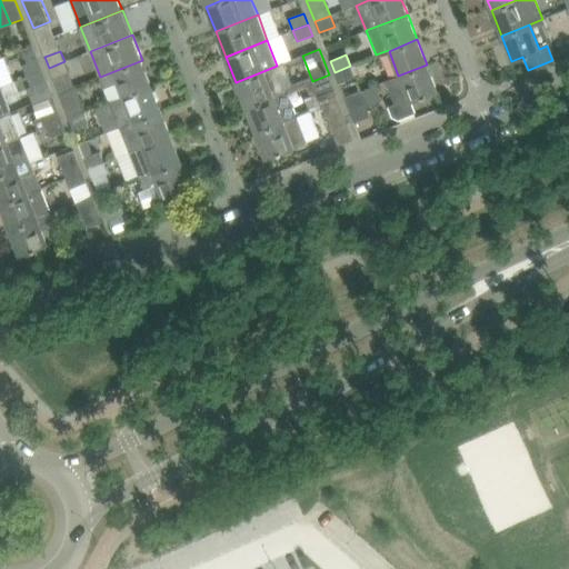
[(38,59),(22,66),(27,77),(42,70),(38,59)]
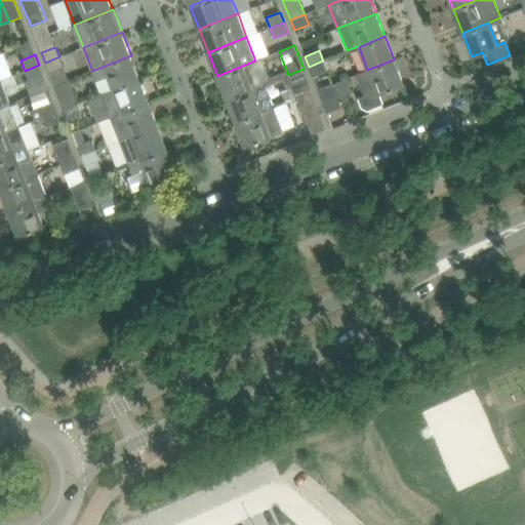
[(140,79),(131,55),(92,71),(96,82),(106,78),(111,90),(140,79)]
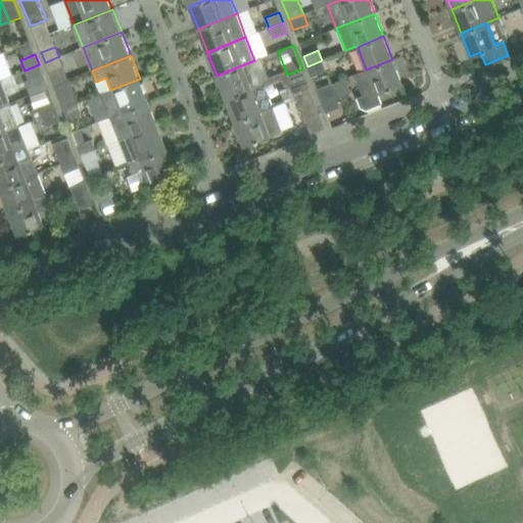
[(49,73),(63,66),(59,56),(45,62),(49,73)]
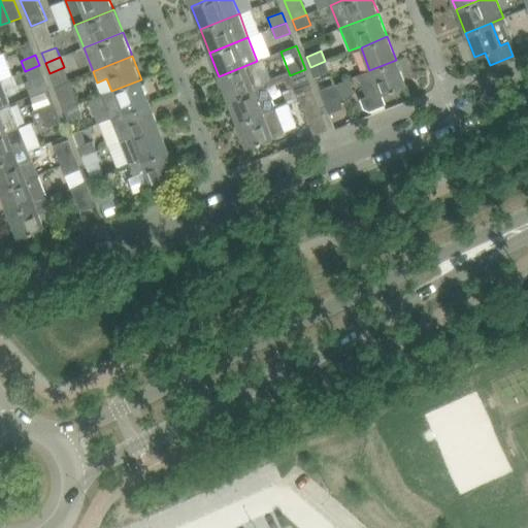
[(268,69),(264,58),(257,61),(219,76),(228,99),(266,85),(261,72),(268,69)]
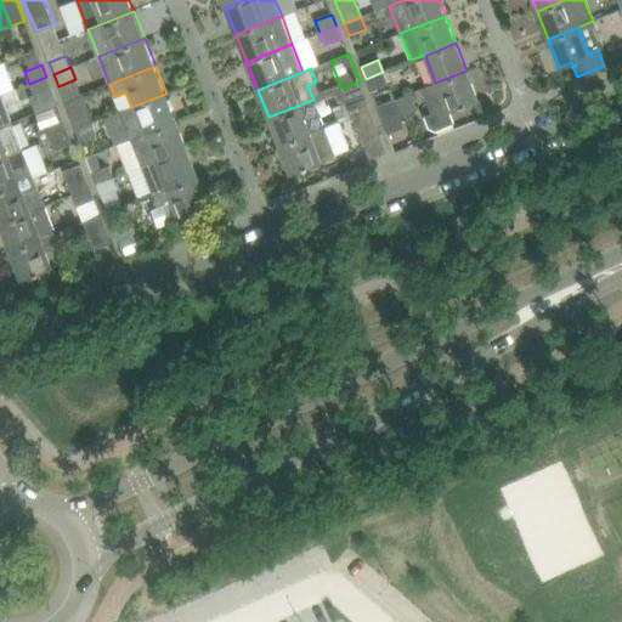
[(478,99),(467,71),(435,83),(422,88),(431,113),(424,116),(429,126),(435,129),(452,123),(448,111),(478,99)]
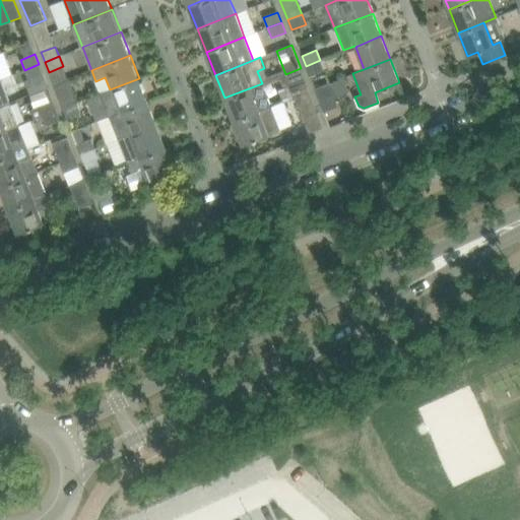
[(324,70),(320,60),(306,66),(310,76),(324,70)]
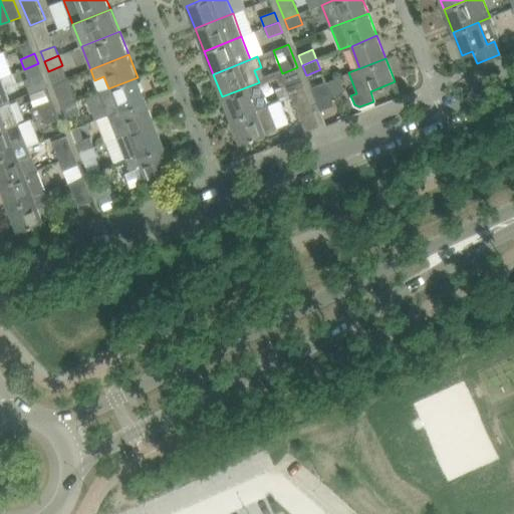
[(42,73),(38,63),(24,69),(27,79),(42,73)]
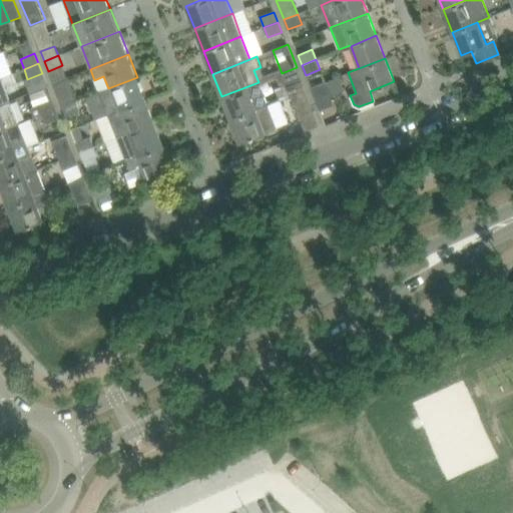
[(305,90),(297,67),(282,73),(291,95),(305,90)]
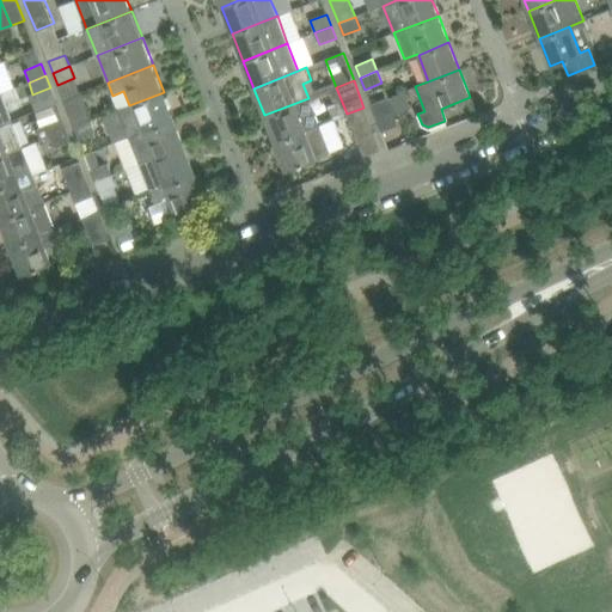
[(173,120),(164,92),(118,110),(129,138),(173,120)]
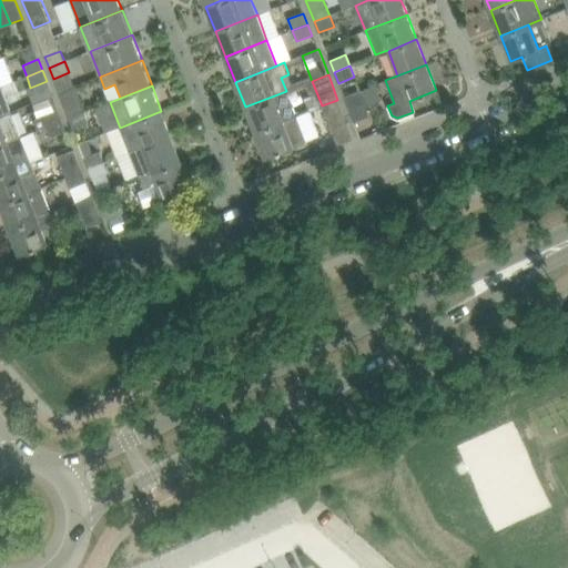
[(0,115),(11,112),(1,87),(0,87),(0,115)]
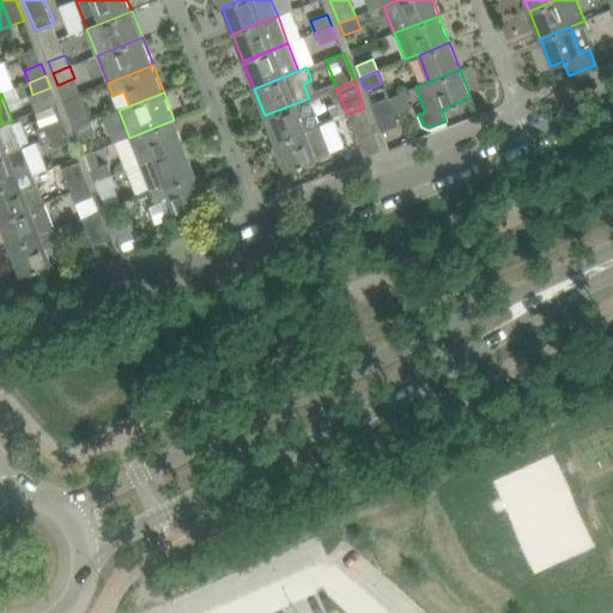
[(91,121),(86,109),(80,93),(64,101),(74,128),(91,121)]
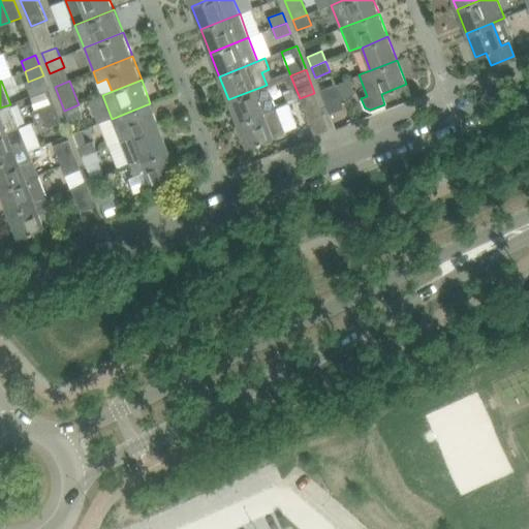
[(275,107),(267,85),(228,99),(237,123),(276,107),(275,107)]
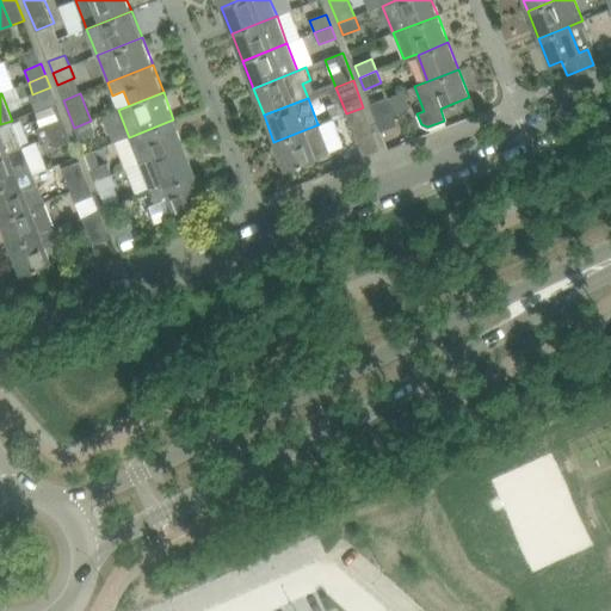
[(397,124),(393,113),(387,98),(370,104),(381,131),(397,124)]
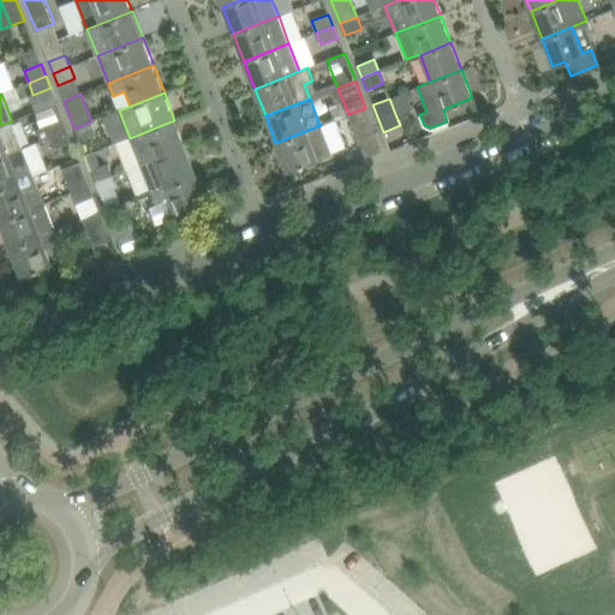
[(382,150),(365,108),(348,114),(364,156),(382,150)]
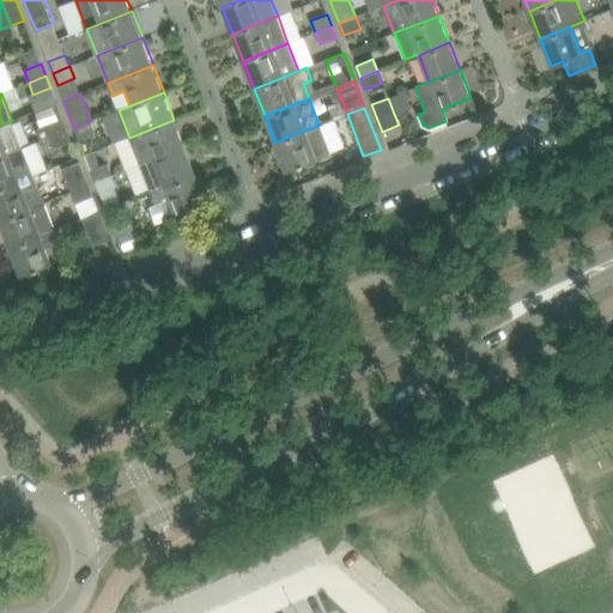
[(79,140),(105,129),(109,122),(105,115),(91,121),(74,128),(79,140)]
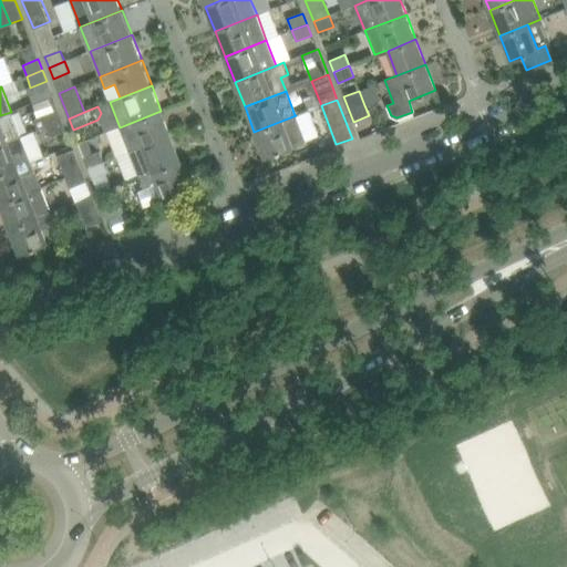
[(62,121),(58,110),(35,119),(33,121),(37,131),(47,127),(62,121)]
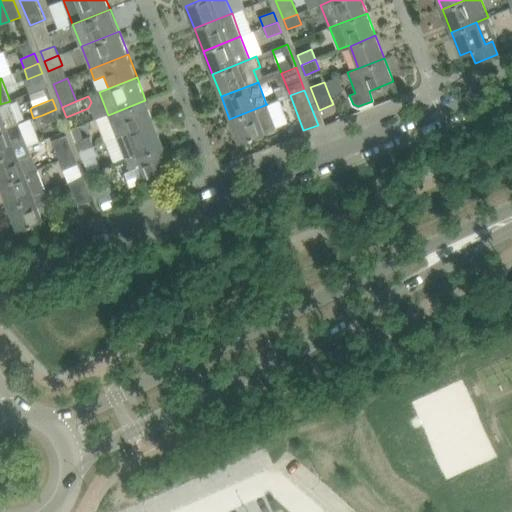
[(154,123),(145,100),(108,115),(117,137),(154,123)]
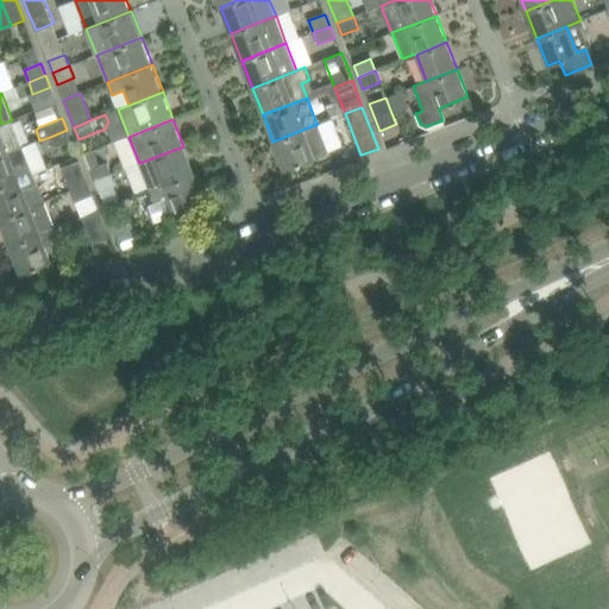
[(0,155),(23,146),(12,120),(0,124),(0,155)]
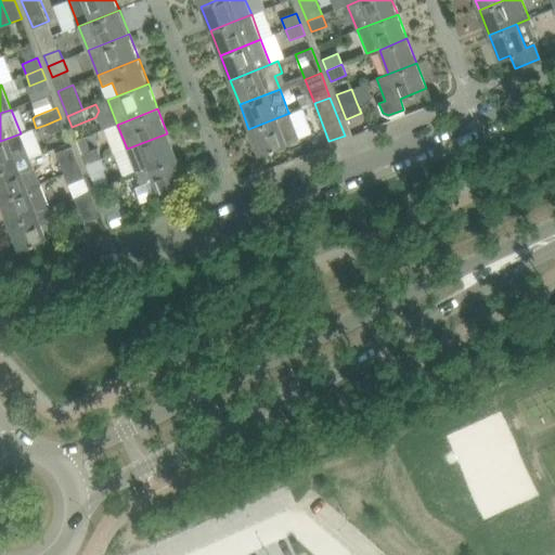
[(299,138),(289,113),(248,129),(258,154),(299,138)]
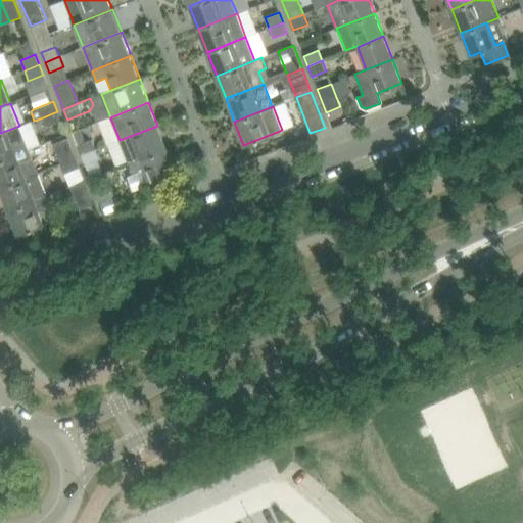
[(61,122),(57,111),(43,117),(46,127),(61,122)]
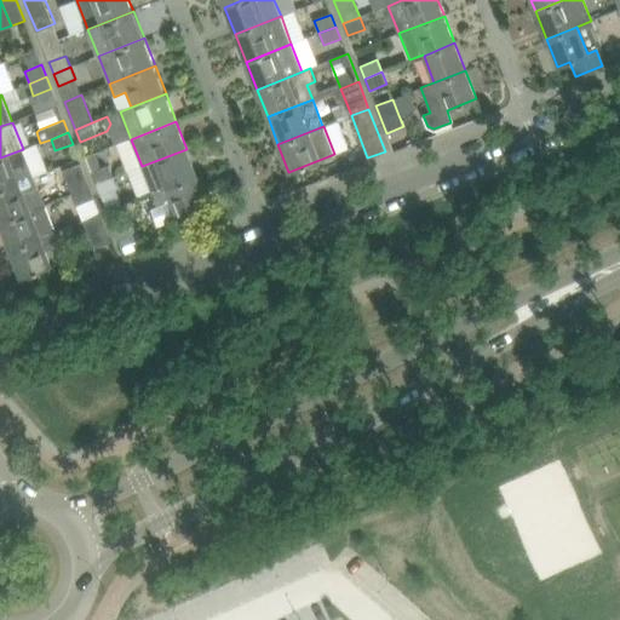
[(0,190),(34,177),(23,149),(0,158),(0,190)]
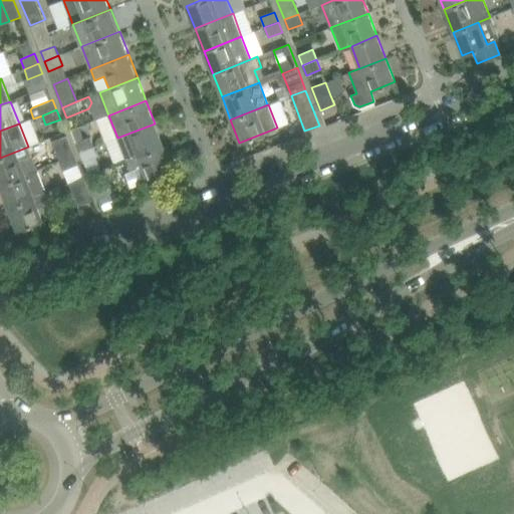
[(164,146),(155,123),(117,138),(126,161),(164,146)]
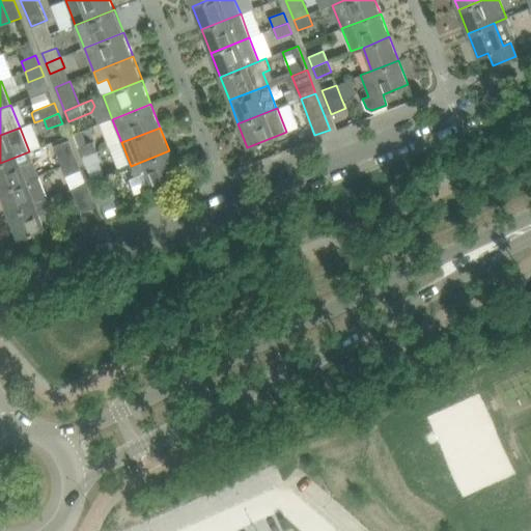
[(76,161),(73,149),(68,141),(54,146),(61,166),(76,161)]
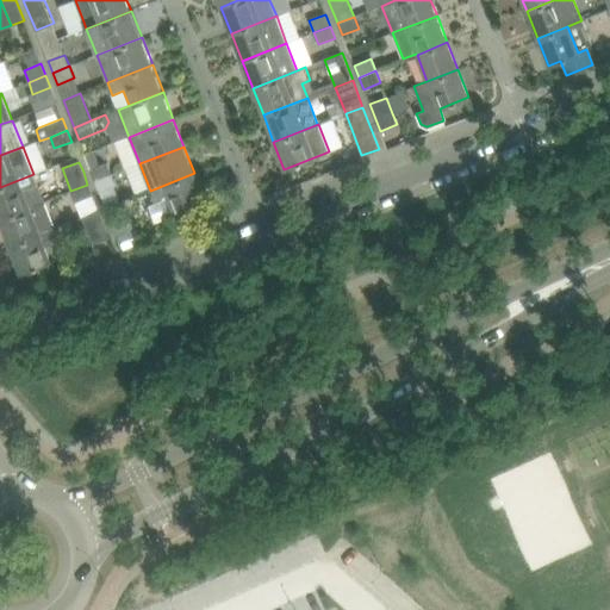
[(107,162),(89,169),(94,181),(112,174),(107,162)]
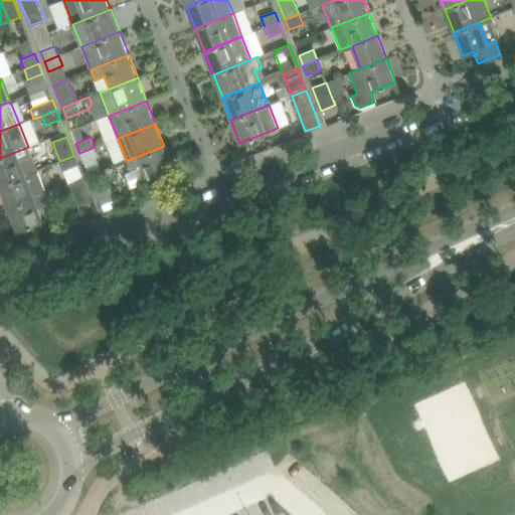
[(173,169),(164,146),(127,161),(131,171),(135,170),(141,185),(148,182),(147,179),(173,169)]
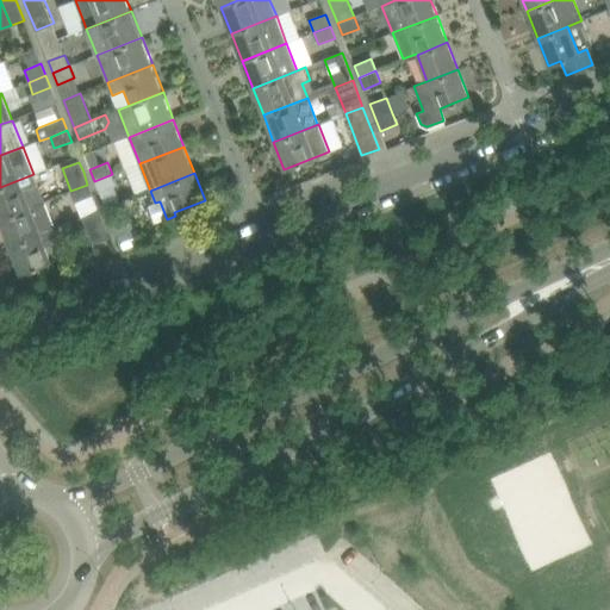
[(0,218),(44,201),(33,174),(0,187),(0,218)]
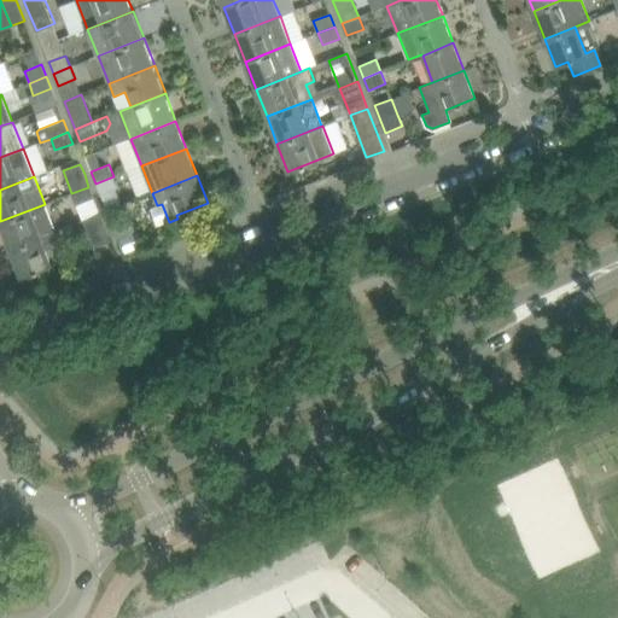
[(118,188),(114,176),(95,184),(100,196),(118,188)]
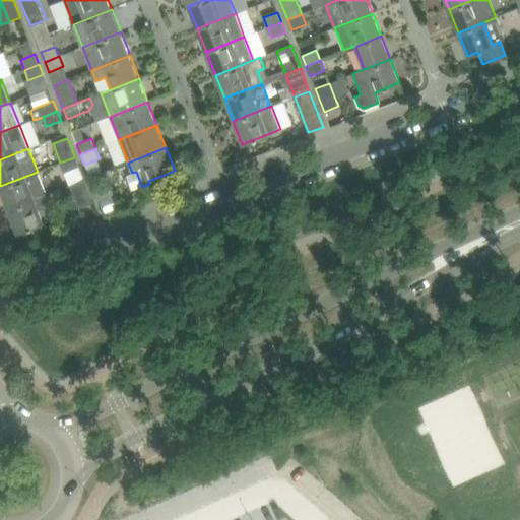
[(78,167),(74,157),(60,163),(64,173),(78,167)]
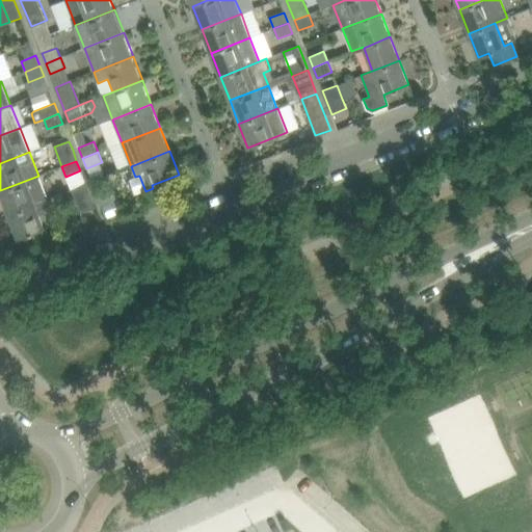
[(38,177),(38,176),(0,190),(0,192),(8,215),(48,200),(46,193),(47,192),(40,176),(38,177)]
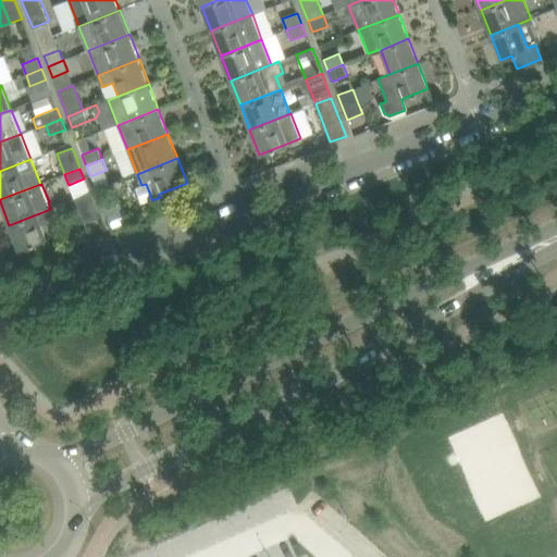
[(100,217),(96,206),(90,192),(74,198),(83,223),(100,217)]
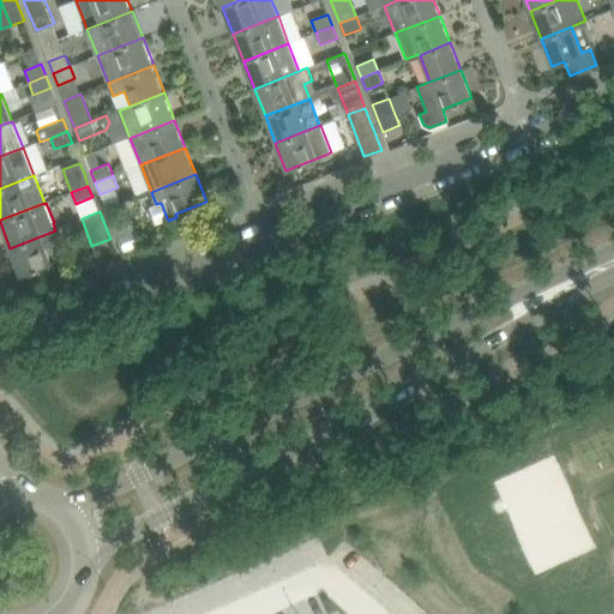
[(134,229),(130,218),(130,217),(112,224),(116,236),(134,229)]
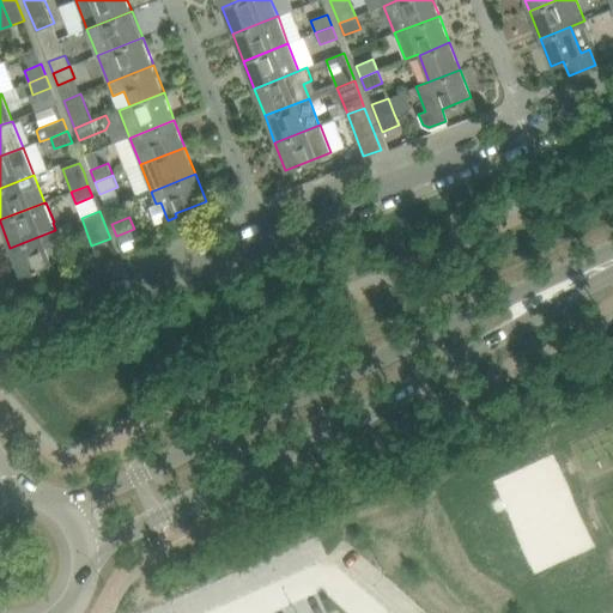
[(52,262),(46,247),(60,242),(55,230),(10,248),(20,274),(52,262)]
